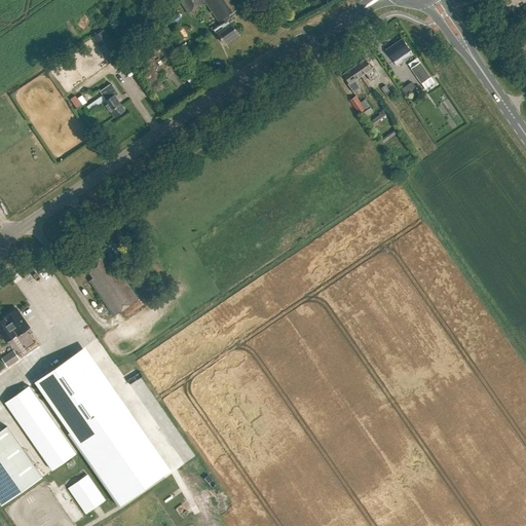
[(239,36),(231,23),(233,22),(228,15),(248,2),(246,0),(178,0),(188,13),(205,2),(219,22),(220,22),(224,28),(217,33),(225,44),(230,40),(231,41),(239,36)]
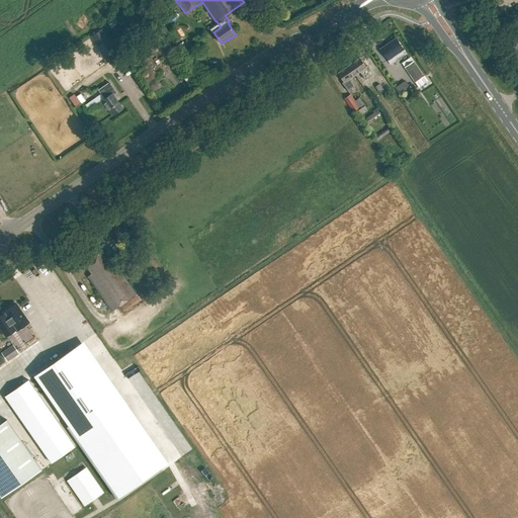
[(98,14),(103,12),(98,4),(94,6),(98,14)]
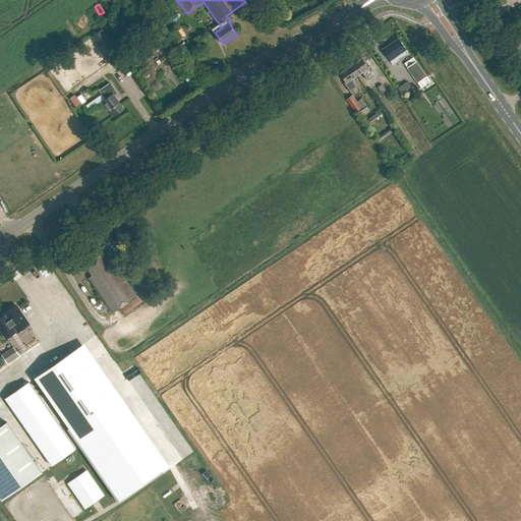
[(169,34),(175,43),(181,39),(175,30),(169,34)]
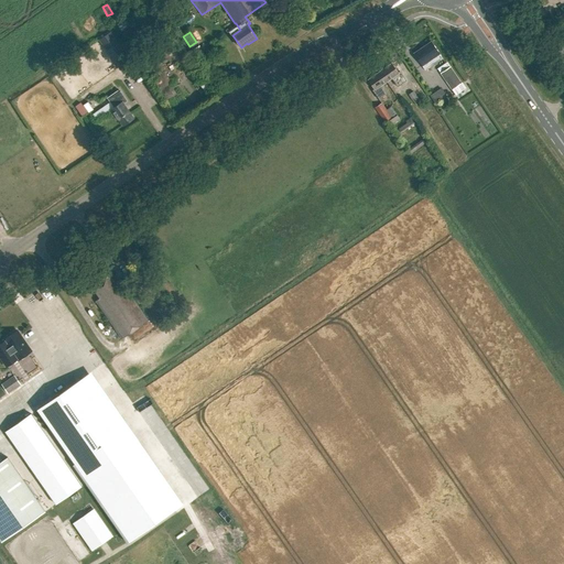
[(104,51),(118,71),(131,62),(117,41),(104,51)]
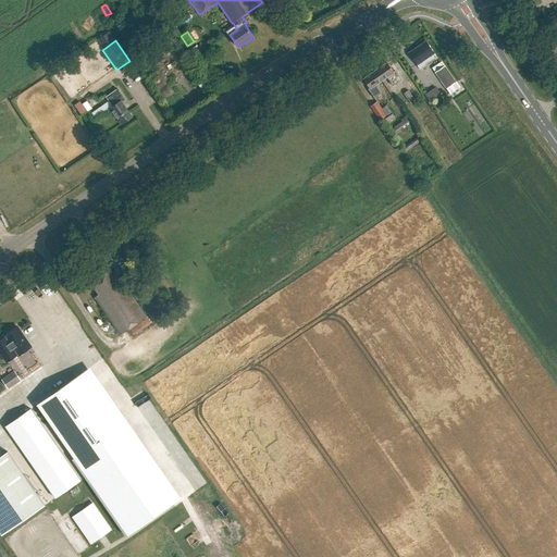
[(409,53),(420,70),(437,58),(434,53),(425,41),(409,53)]
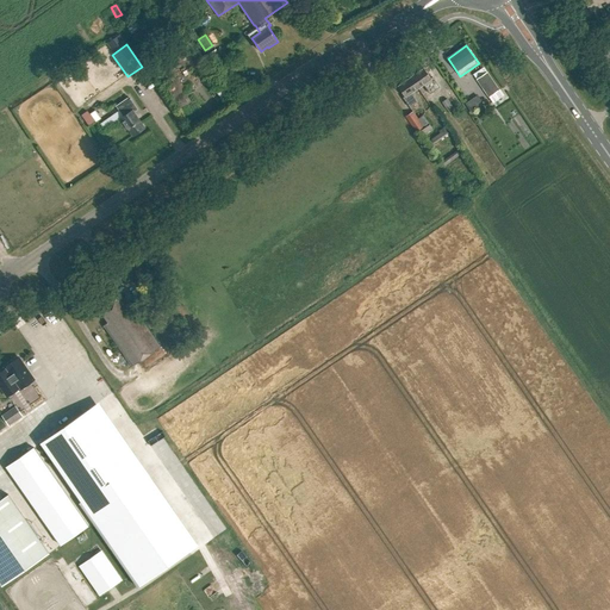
[(411,78),(418,88),(423,85),(429,94),(439,87),(433,78),(430,79),(424,69),(411,78)]
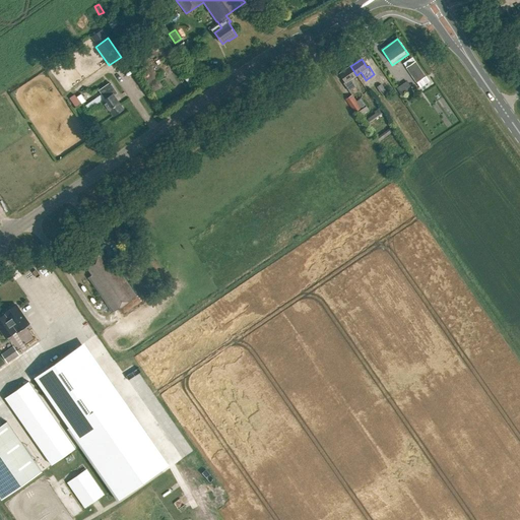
[(425,77),(414,62),(406,67),(416,82),(420,88),(430,81),(426,76),(425,77)]
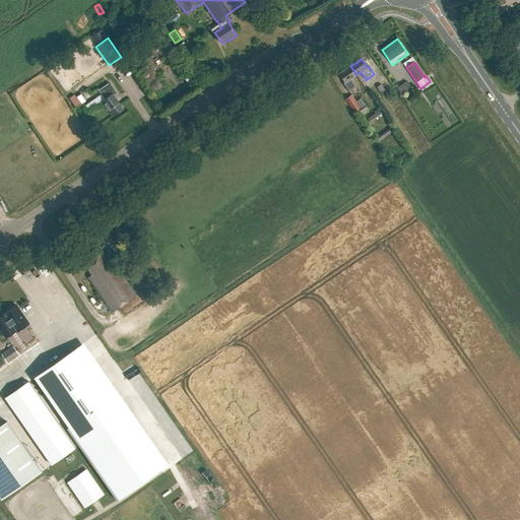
[(343,83),(349,91),(358,86),(351,78),(356,75),(350,66),(339,74),(344,82),(343,83)]
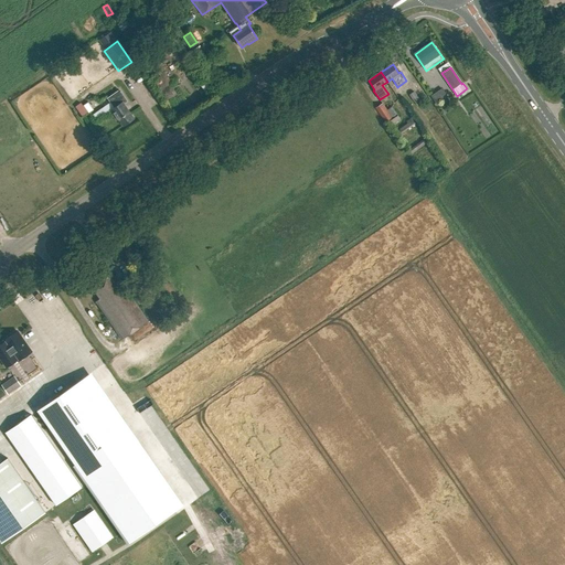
[(118,119),(123,126),(134,118),(124,104),(127,102),(119,91),(108,98),(114,108),(109,112),(116,121),(118,119)]
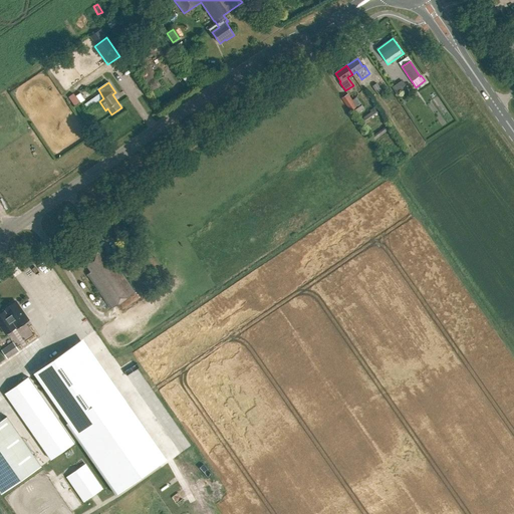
[(370,87),(375,94),(380,91),(375,84),(370,87)]
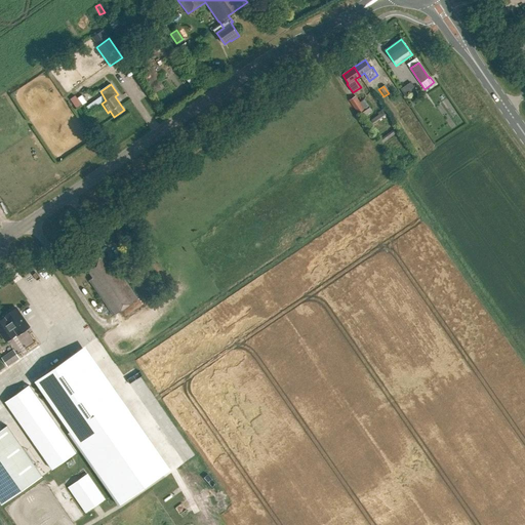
[(81,95),(77,97),(82,105),(86,103),(81,95)]
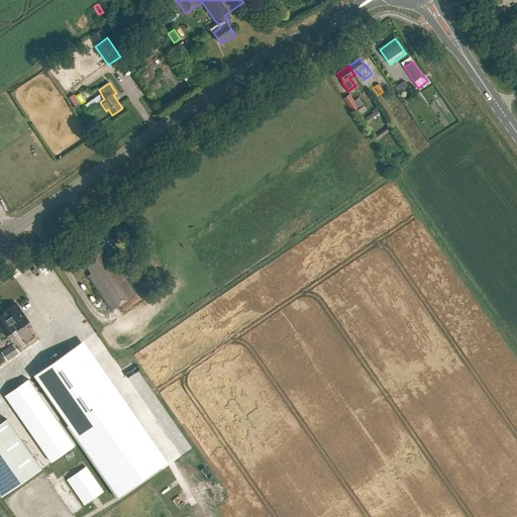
[(364,104),(359,97),(354,101),(350,94),(344,99),(352,111),(364,104)]
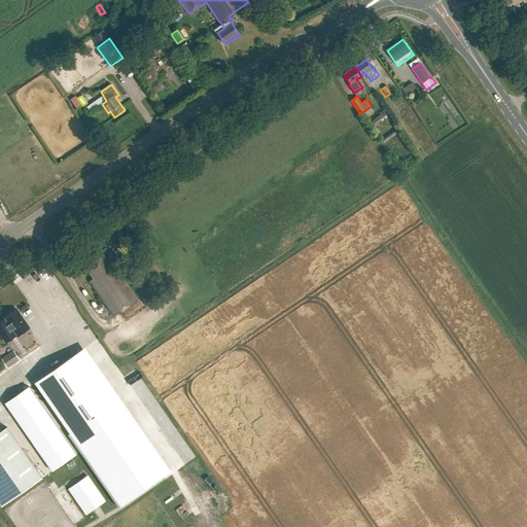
[(374,111),(371,107),(364,112),(367,116),(374,111)]
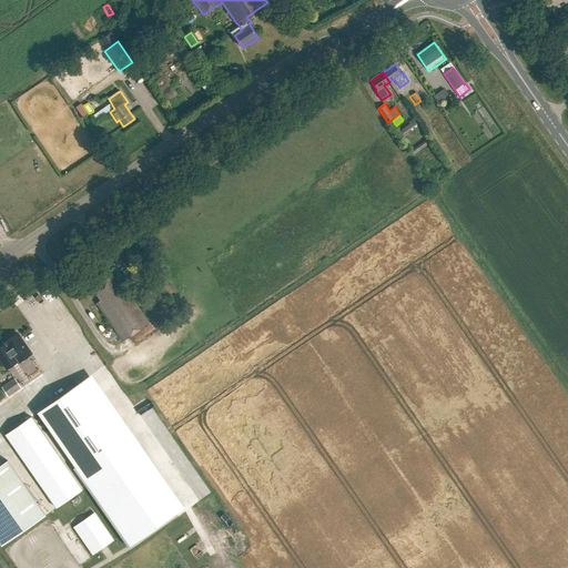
[(409,123),(402,130),(404,133),(417,124),(413,119),(408,122),(409,123)]
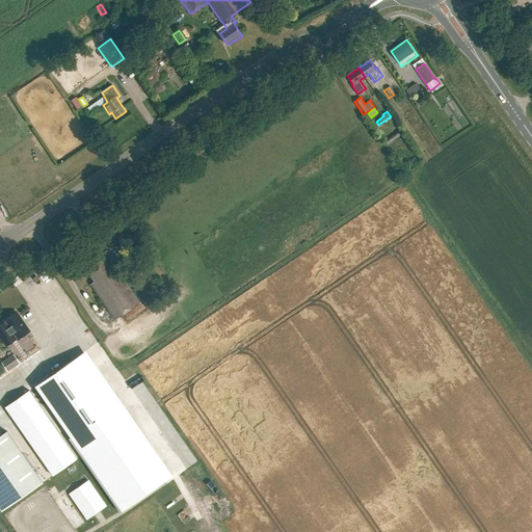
[(386,141),(388,144),(402,135),(399,131),(386,141)]
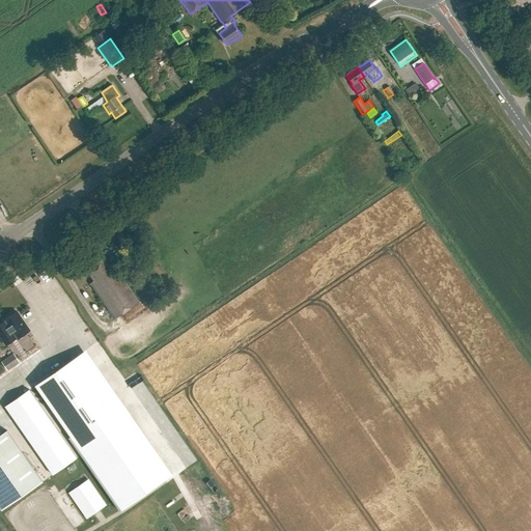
[(139,302),(121,276),(119,277),(114,270),(112,272),(103,258),(86,270),(94,281),(89,283),(114,319),(139,302)]
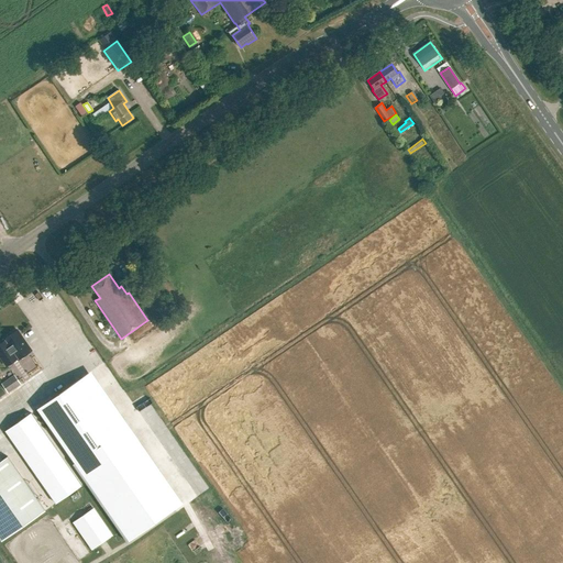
[(31,351),(17,330),(4,339),(6,341),(0,344),(0,356),(7,366),(18,359),(19,360),(31,351)]
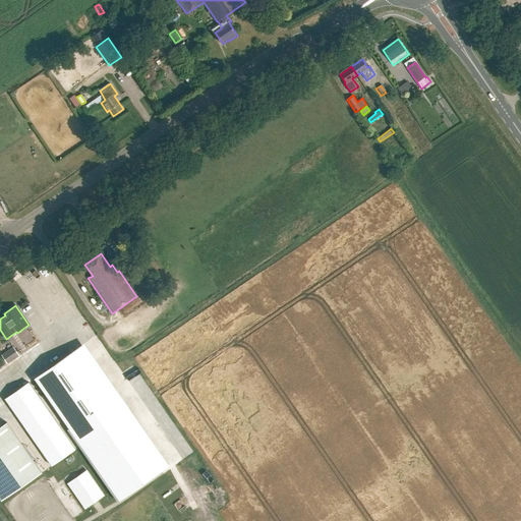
[(1,343),(5,348),(11,344),(7,339),(1,343)]
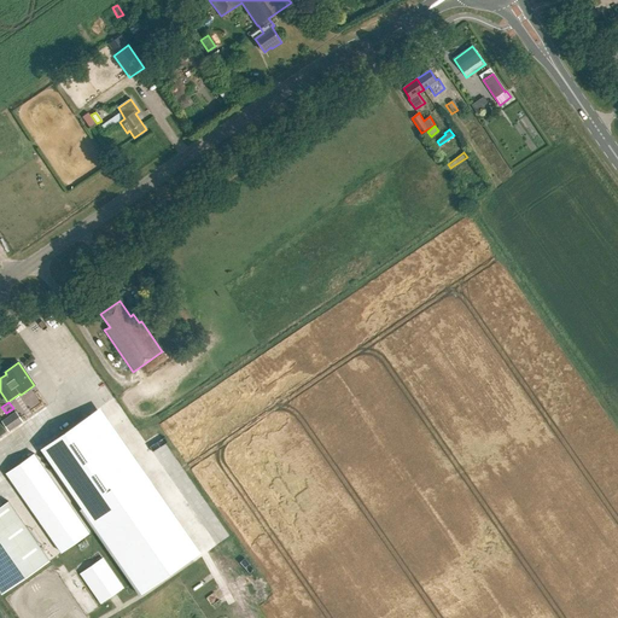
[(100,408),(41,449),(141,593),(200,553),(100,408)]
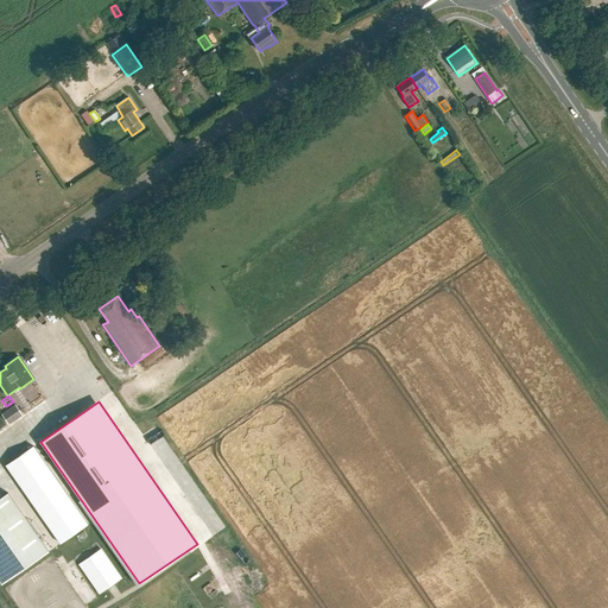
[(1,413),(8,424),(23,415),(16,404),(1,413)]
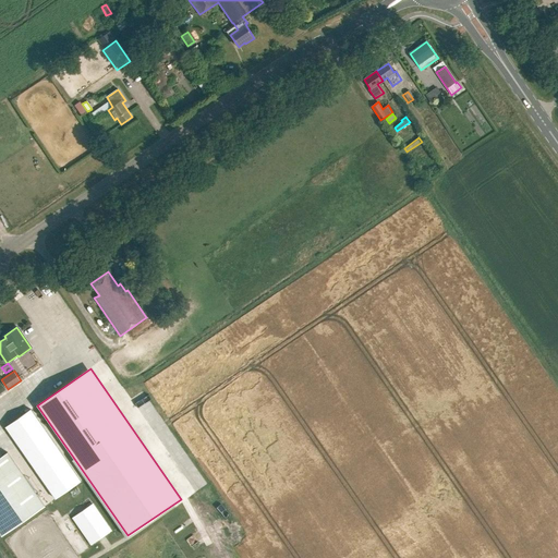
[(56,499),(81,482),(31,410),(5,427),(56,499)]
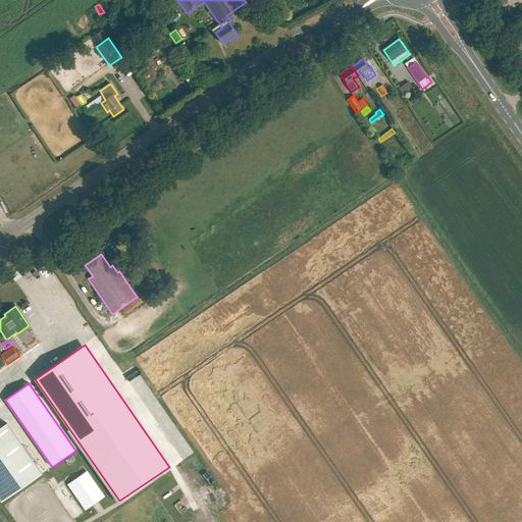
[(44,476),(8,424),(0,430),(0,502),(2,506),(44,476)]
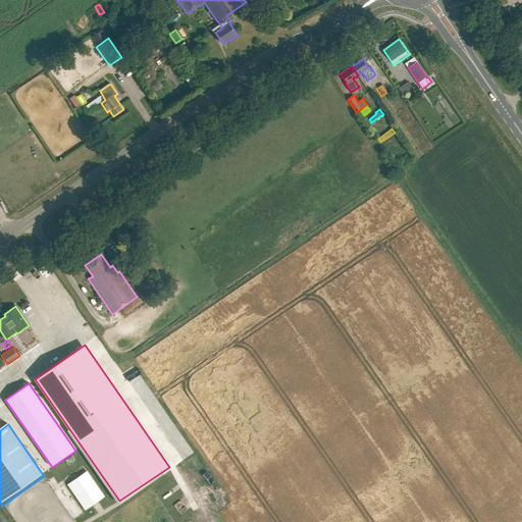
[(87,472),(68,485),(85,509),(103,497),(87,472)]
